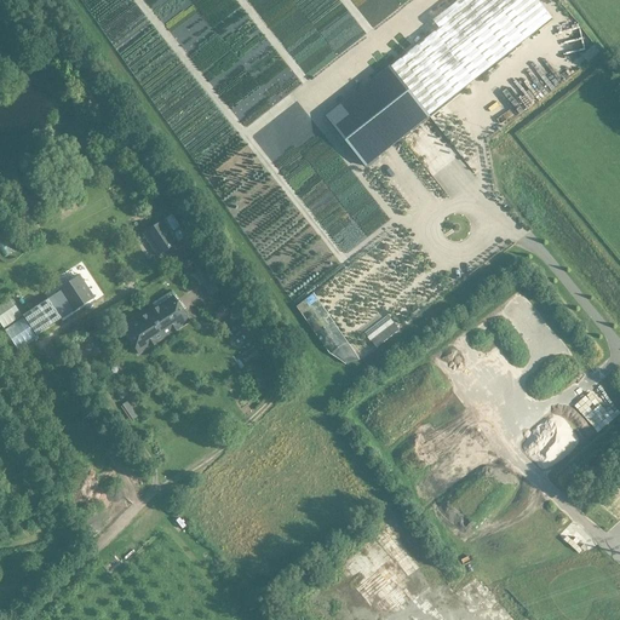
[(475,0),(390,68),(429,118),(538,32),(514,0),(475,0)]
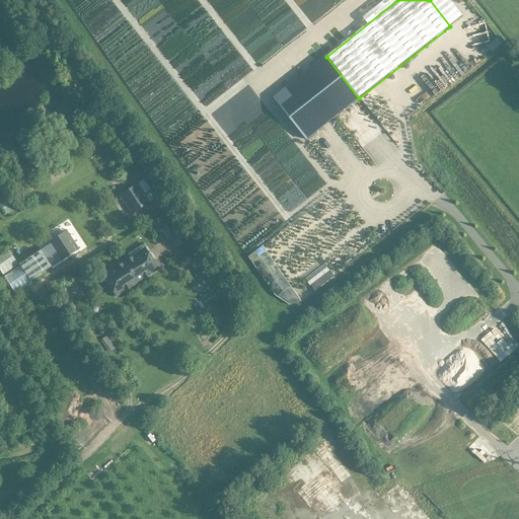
[(306,140),(359,98),(326,57),(274,98),(306,140)]
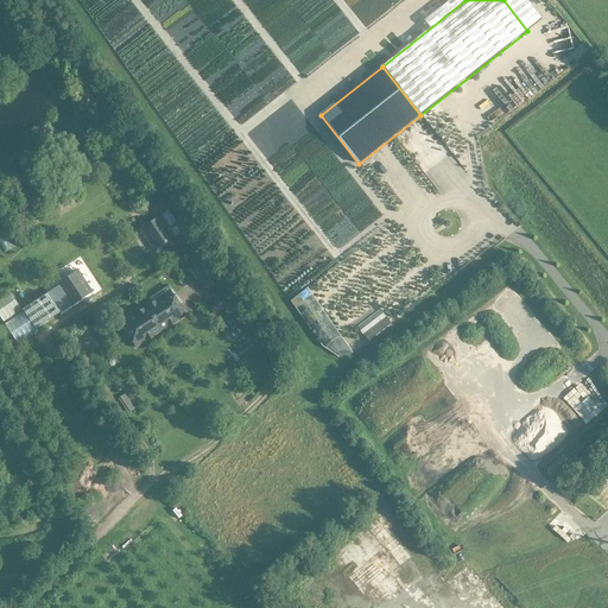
[(169,211),(159,217),(144,228),(158,248),(182,233),(169,211)]
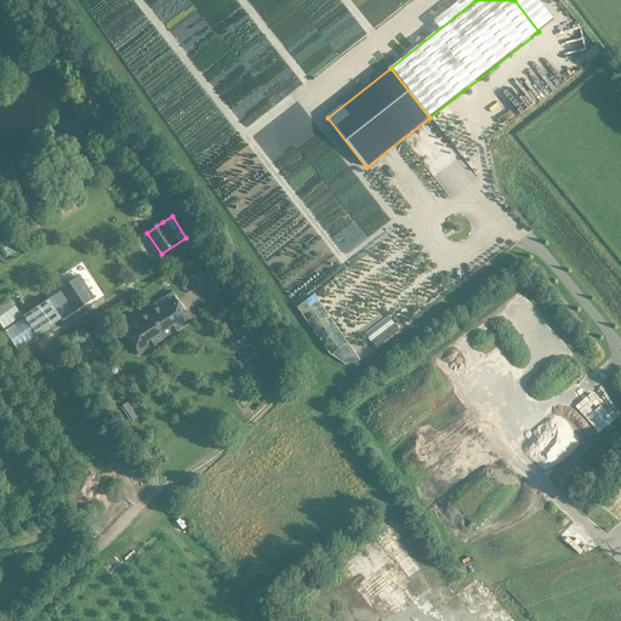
[(0,232),(0,254),(3,258),(12,252),(0,232)]
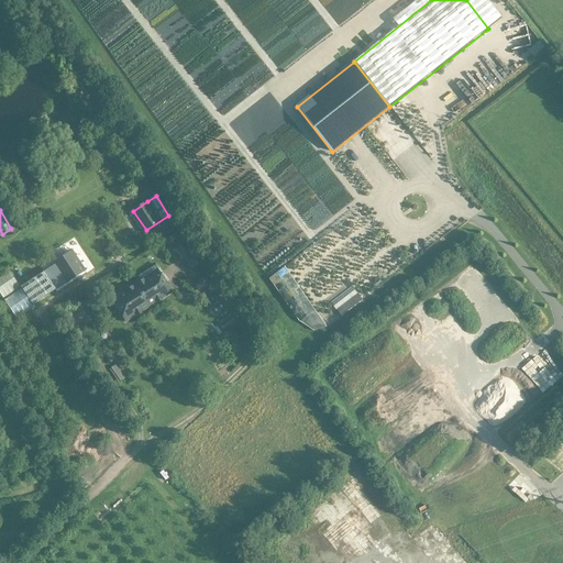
[(184,239),(176,243),(187,263),(196,258),(184,239)]
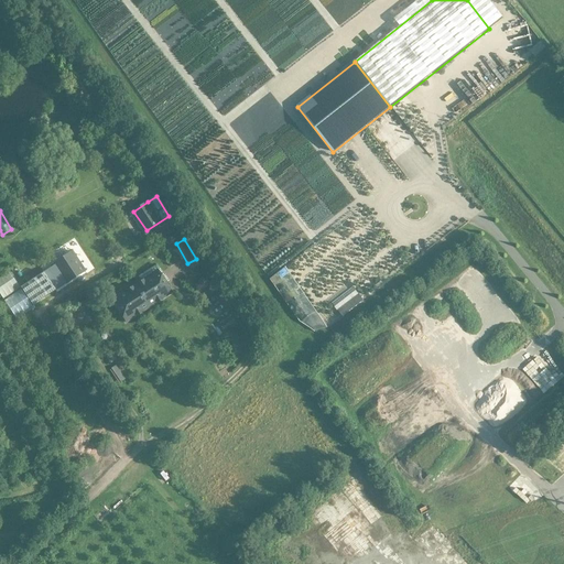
[(72,251),(68,255),(54,263),(55,264),(67,283),(85,271),(72,251)]
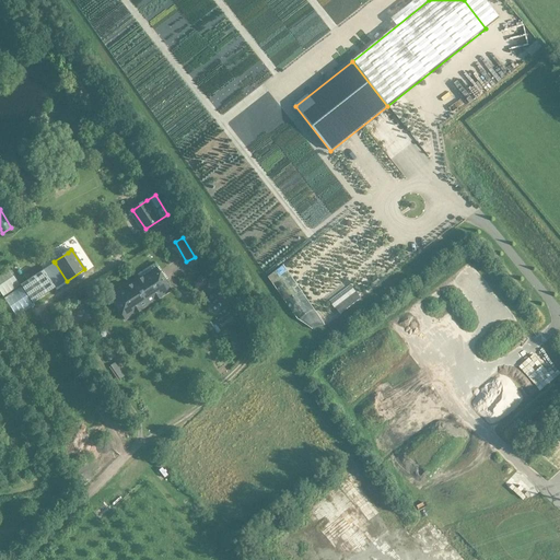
[(55,263),(43,270),(55,289),(67,281),(55,263)]
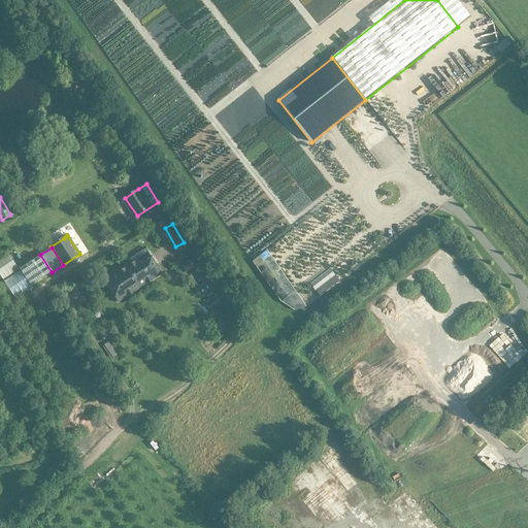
[(0,275),(2,279),(18,269),(6,253),(0,256),(0,275)]
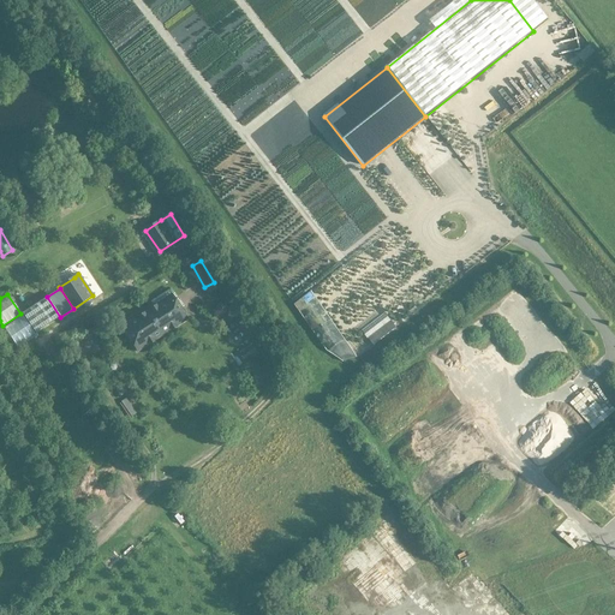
[(186,320),(171,296),(156,305),(154,304),(136,315),(138,317),(123,327),(137,351),(186,320)]
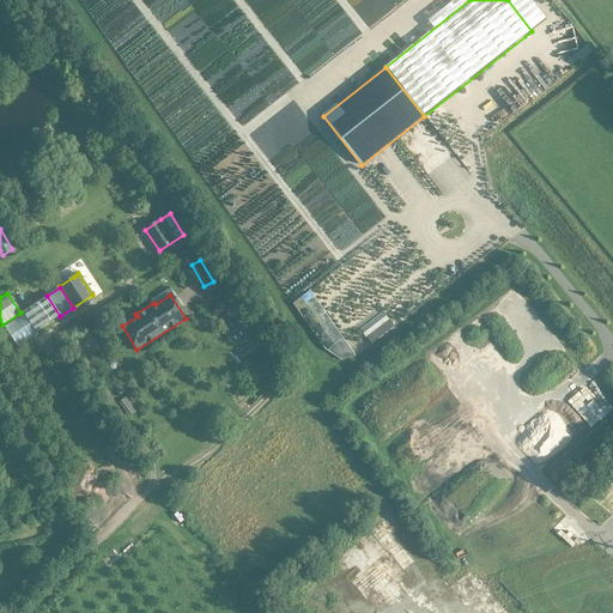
[(47,296),(42,299),(22,313),(35,333),(60,316),(47,296)]
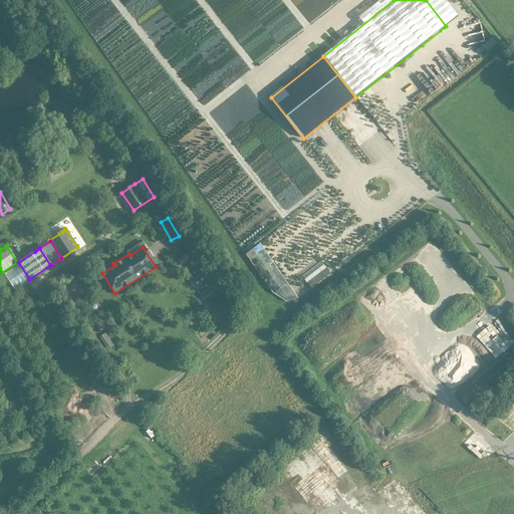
[(16,266),(7,272),(11,279),(21,273),(16,266)]
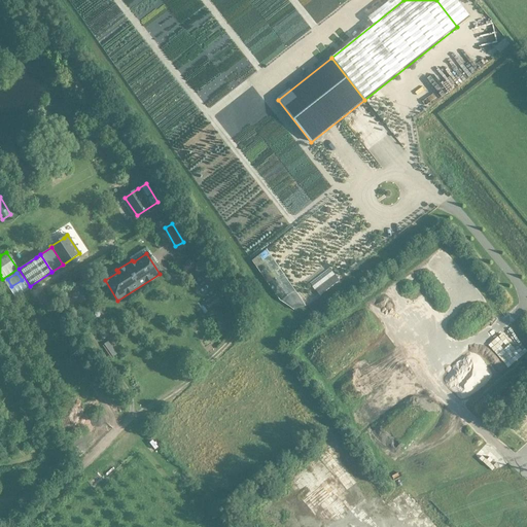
[(191,301),(199,295),(191,284),(184,289),(191,301)]
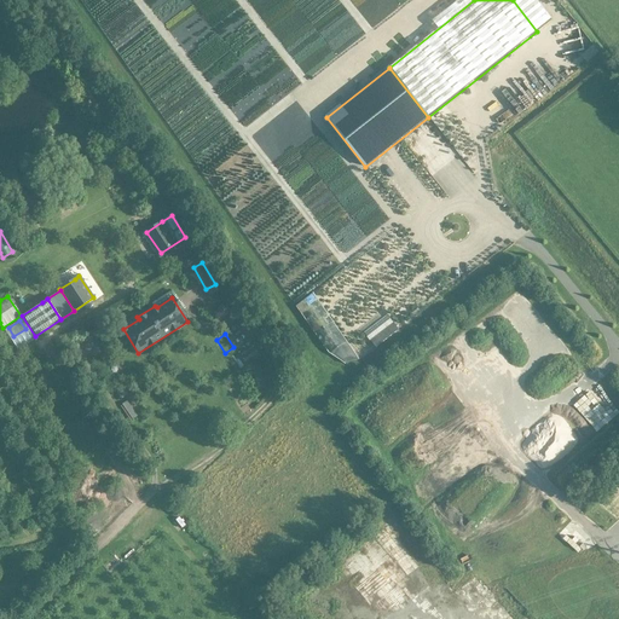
[(248,335),(241,339),(244,346),(252,341),(248,335)]
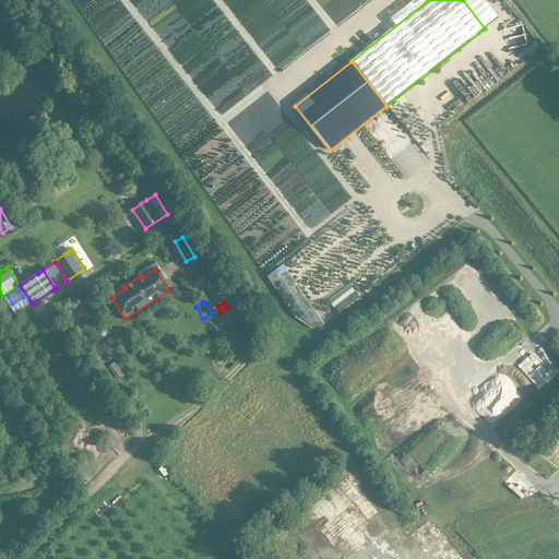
[(340,487),(334,490),(344,502),(349,499),(340,487)]
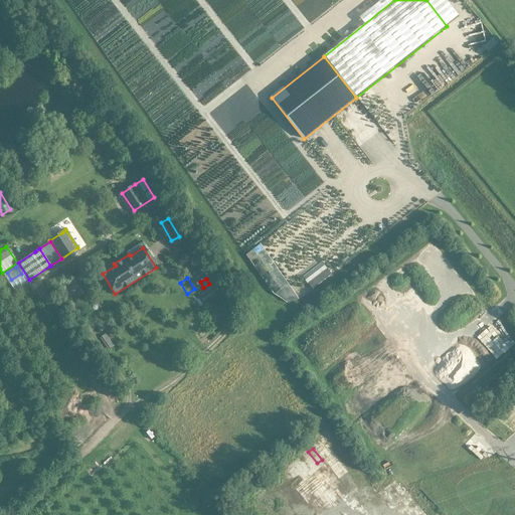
[(267,481),(263,484),(272,496),(275,493),(267,481)]
